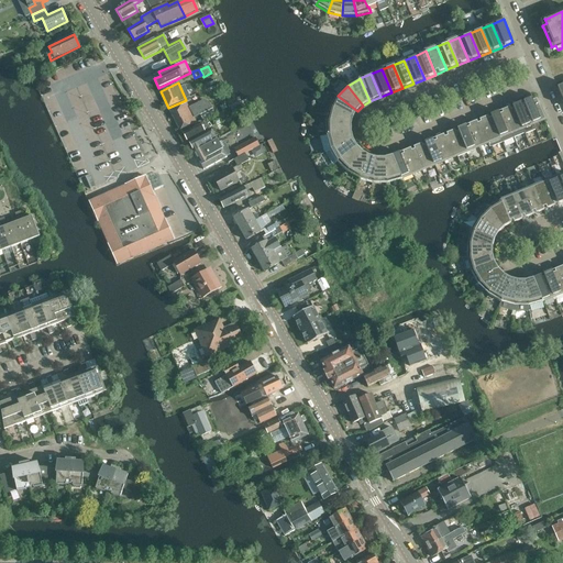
[(357,111),(338,96),(330,108),(353,118),(357,111)]
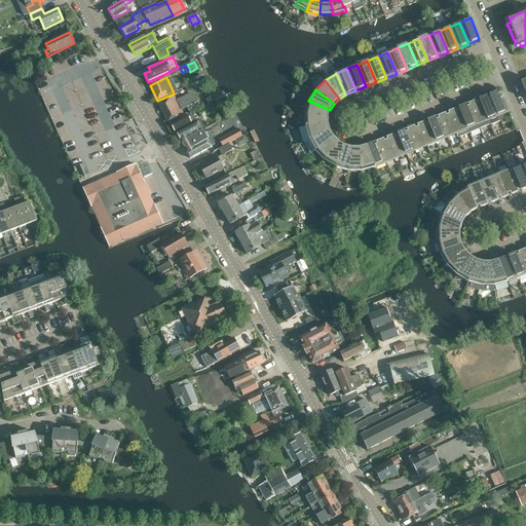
[(163,113),(193,98),(191,92),(177,101),(175,96),(159,104),(163,113)]
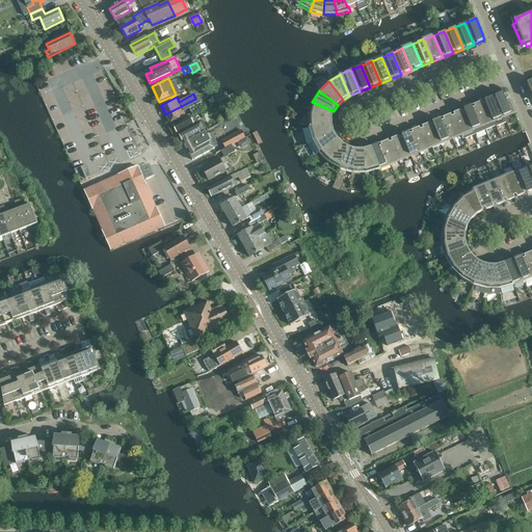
[(515,113),(507,94),(503,96),(503,94),(496,96),(504,118),(515,113)]
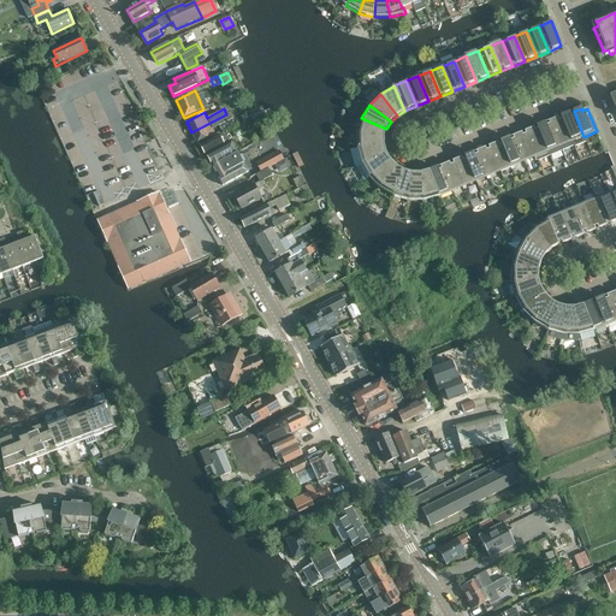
[(584,137),(574,111),(562,117),(572,142),(584,137)]
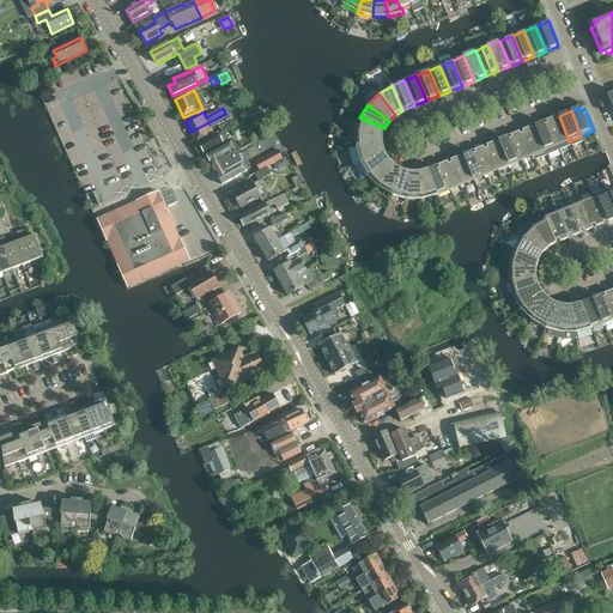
[(212,128),(232,117),(229,111),(225,114),(190,132),(196,144),(214,134),(212,128)]
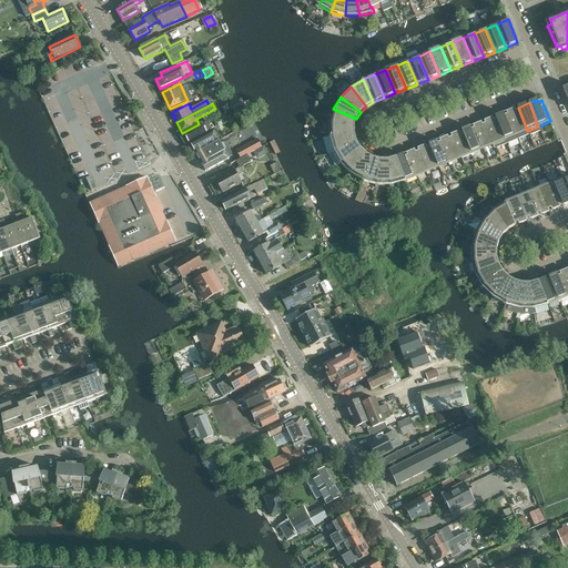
[(527,131),(518,108),(507,112),(516,135),(527,131)]
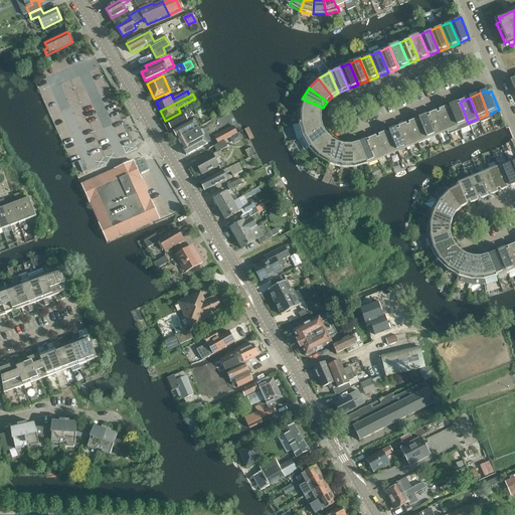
[(323,108),(302,99),(299,112),(322,115),(323,108)]
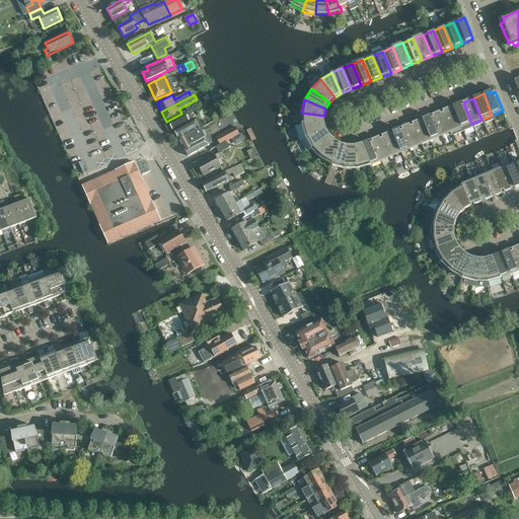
[(471,124),(463,102),(453,106),(461,128),(471,124)]
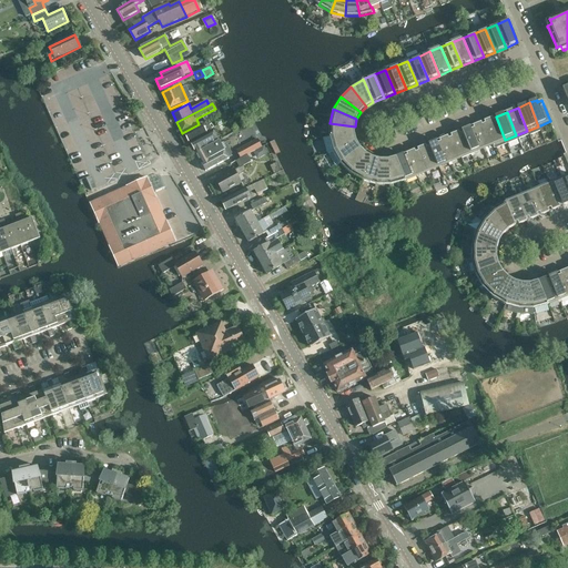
[(505,140),(496,117),(485,121),(494,144),(505,140)]
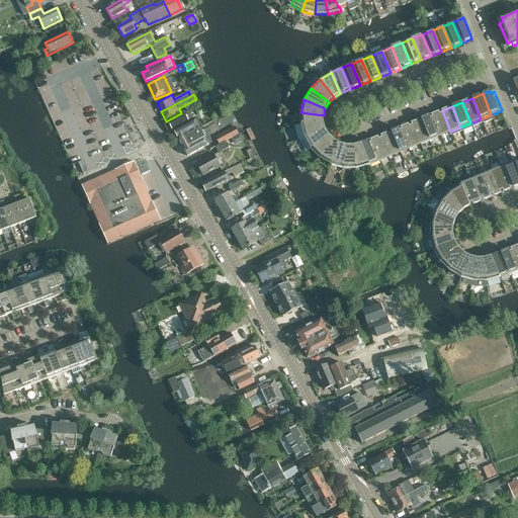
[(450,132),(442,110),(431,114),(440,136),(450,132)]
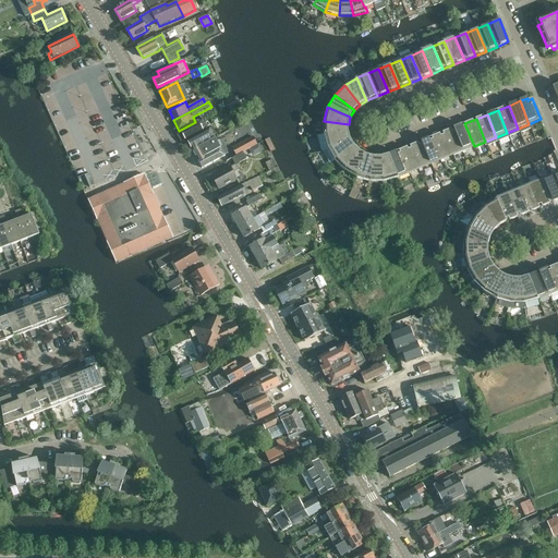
[(223,126),(221,122),(220,121),(218,122),(215,124),(218,130),(223,126)]
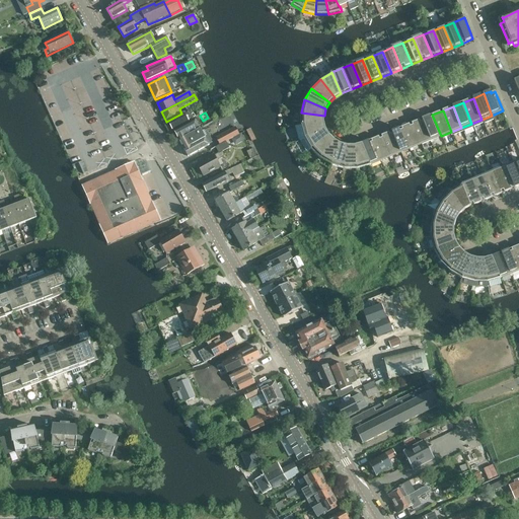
[(324,123),(324,116),(301,113),(301,126),(324,123)]
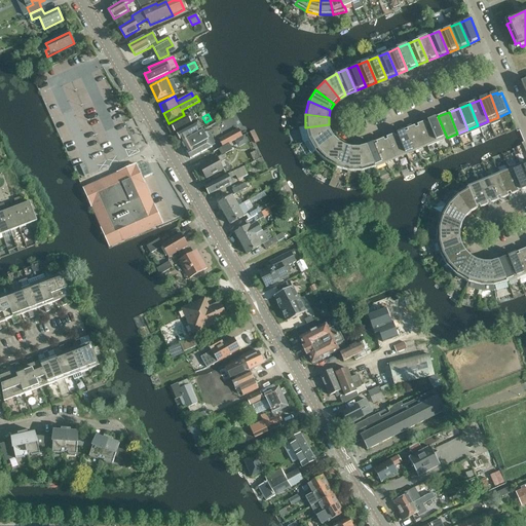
[(176,132),(192,123),(187,115),(171,123),(176,132)]
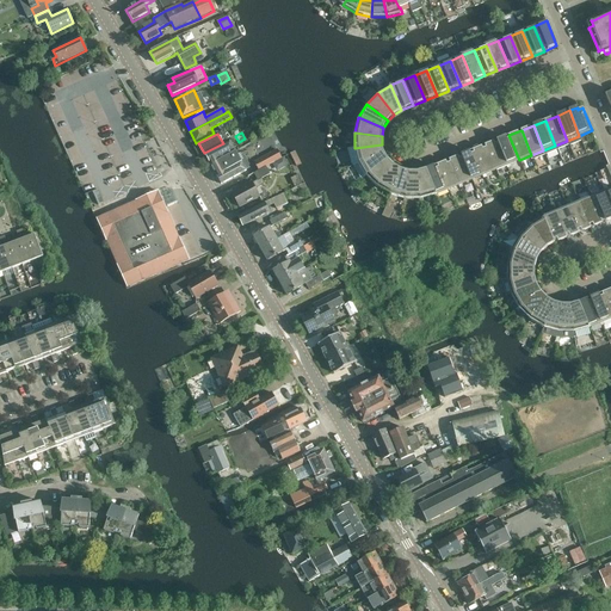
[(519,160),(508,135),(498,140),(507,165),(519,160)]
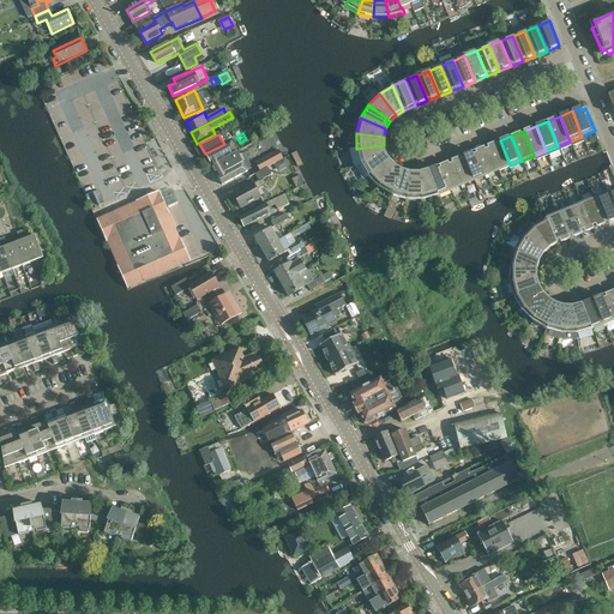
[(510,166),(500,140),(488,146),(498,172),(510,166)]
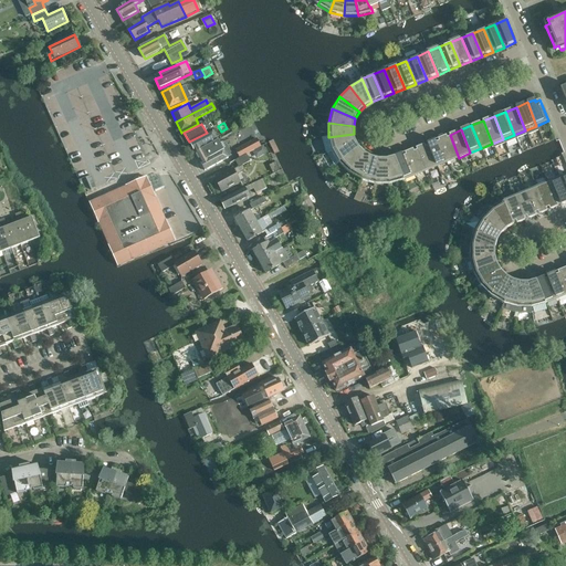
[(195,154),(219,140),(213,132),(207,135),(190,144),(195,154)]
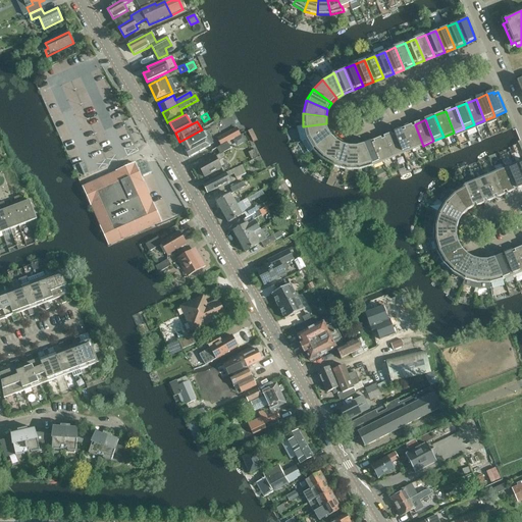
[(306,139),(327,131),(326,123),(303,126),(306,139)]
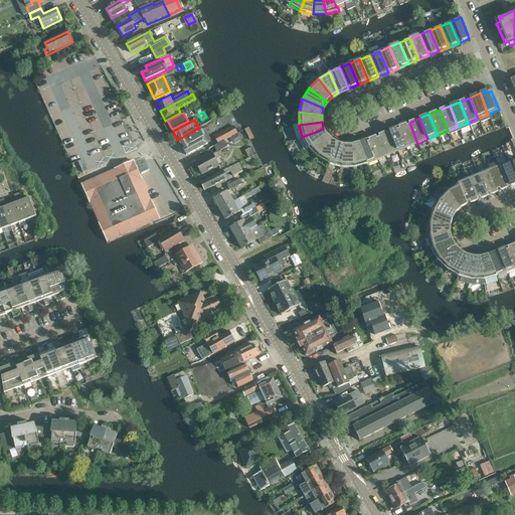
[(417,144),(409,123),(399,127),(407,148),(417,144)]
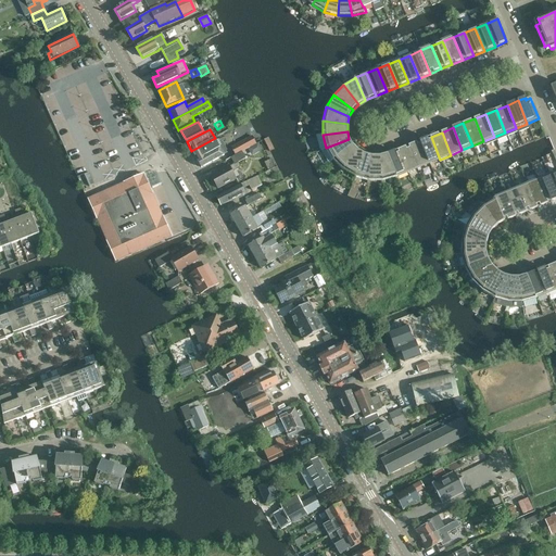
[(248,149),(256,143),(252,136),(231,148),(236,155),(242,152),(248,149)]
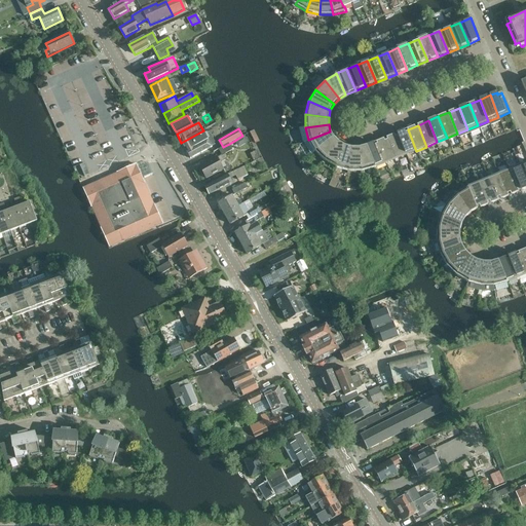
[(416,151),(408,129),(398,134),(406,155),(416,151)]
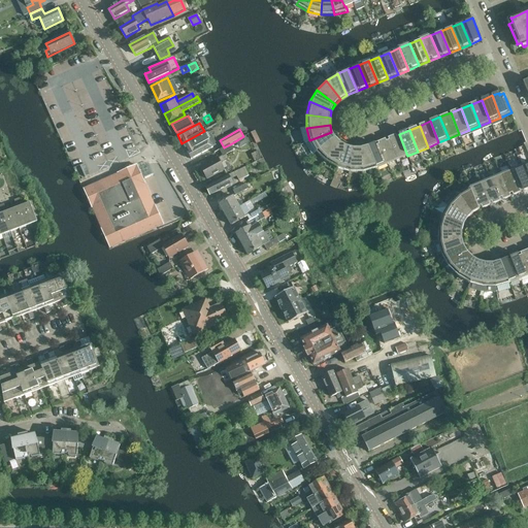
[(212,147),(211,145),(216,143),(211,134),(207,136),(204,131),(182,143),(191,160),(212,147)]
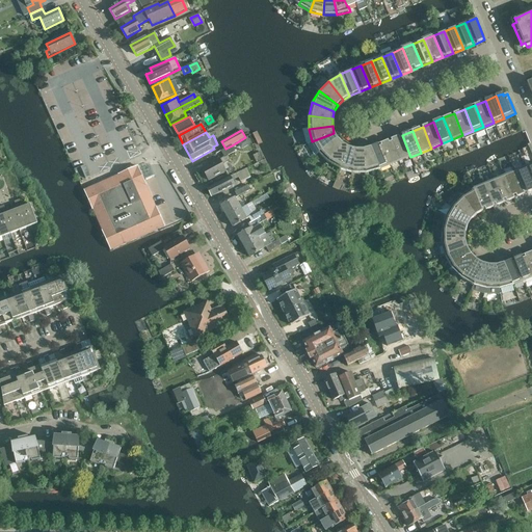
[(319,154),(338,139),(334,133),(312,141),(319,154)]
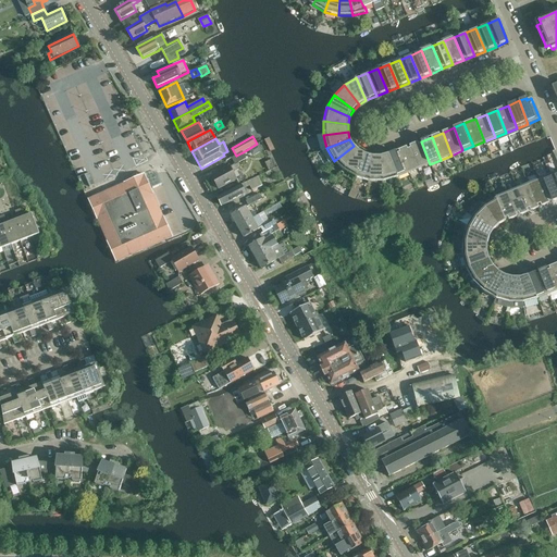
[(430,164),(421,141),(410,146),(419,169),(430,164)]
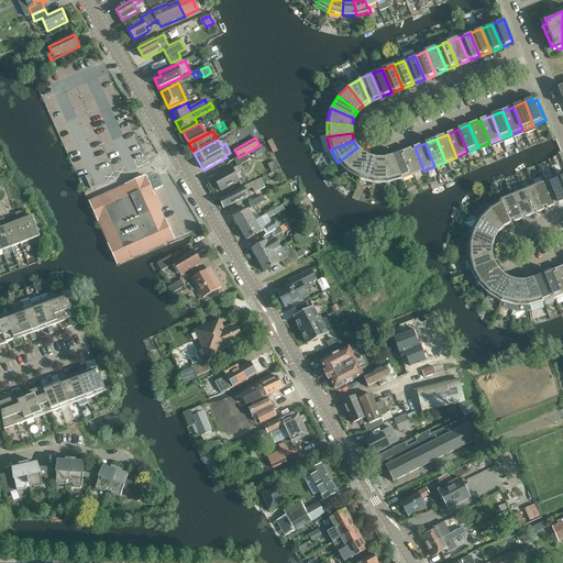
[(348,173),(363,153),(357,147),(338,163),(348,173)]
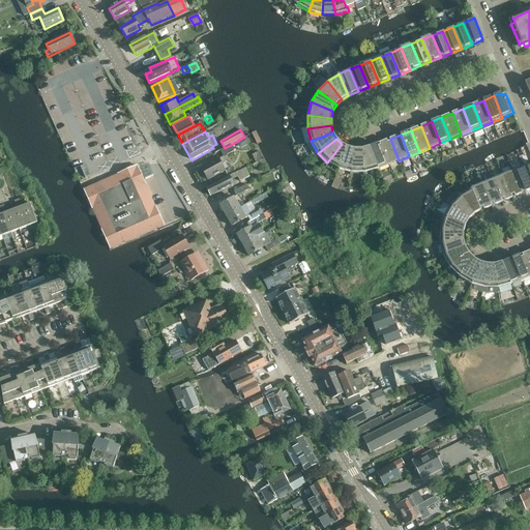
[(399,160),(390,139),(380,143),(388,165),(399,160)]
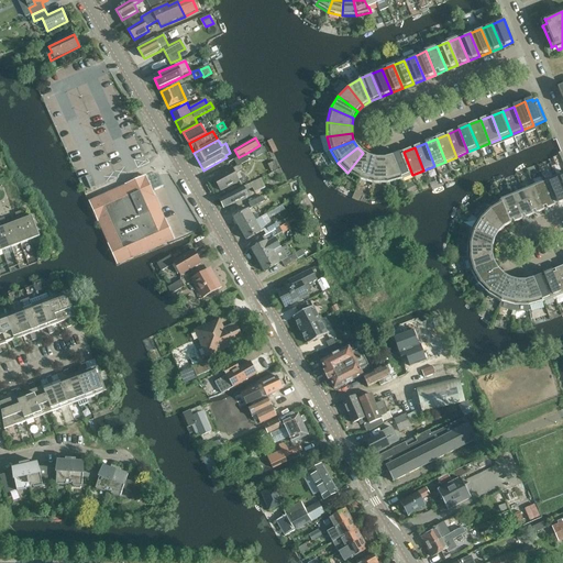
[(412,175),(404,152),(393,156),(401,179),(412,175)]
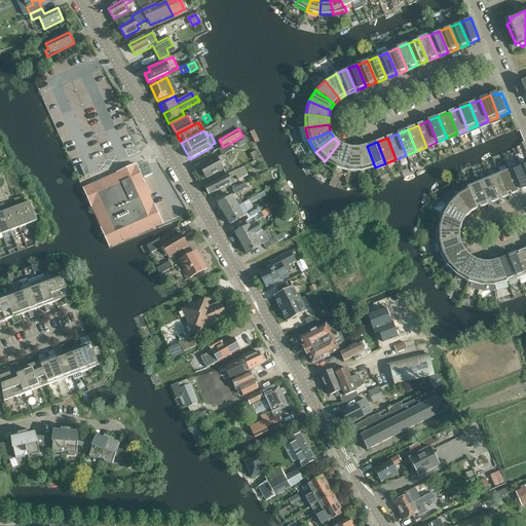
[(336,167),(345,146),(339,143),(325,161),(336,167)]
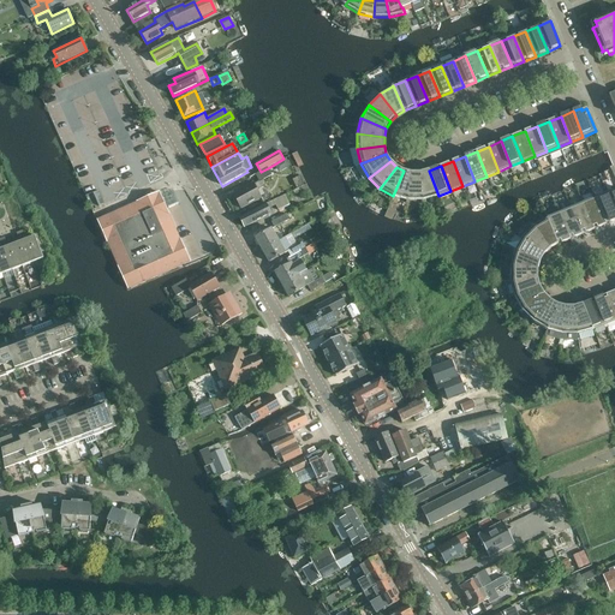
[(257,191),(267,185),(263,180),(272,175),(268,168),(261,172),(256,175),(260,181),(254,185),(254,184),(233,195),(234,197),(233,199),(237,207),(239,207),(242,209),(261,198),(257,191)]
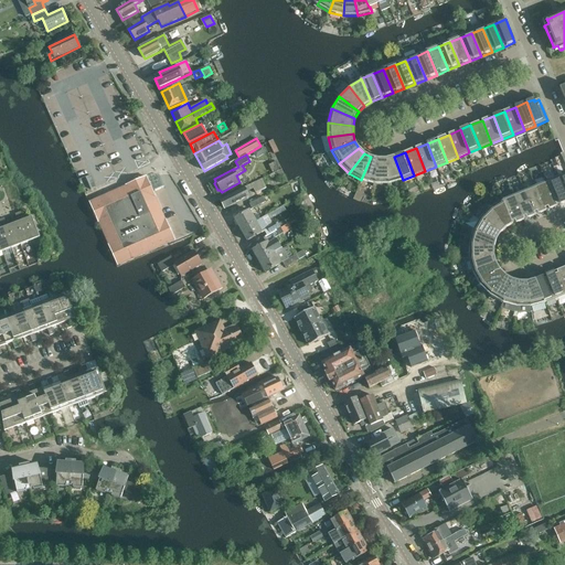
[(375,184),(379,159),(371,157),(361,180),(361,181),(375,184)]
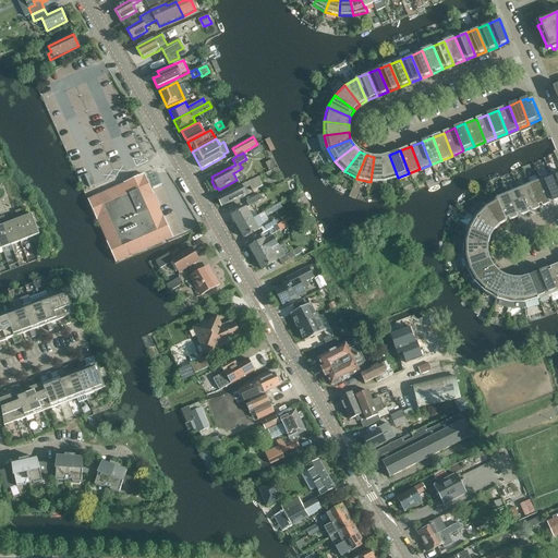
[(398,178),(389,155),(381,157),(385,182),(397,179),(398,178)]
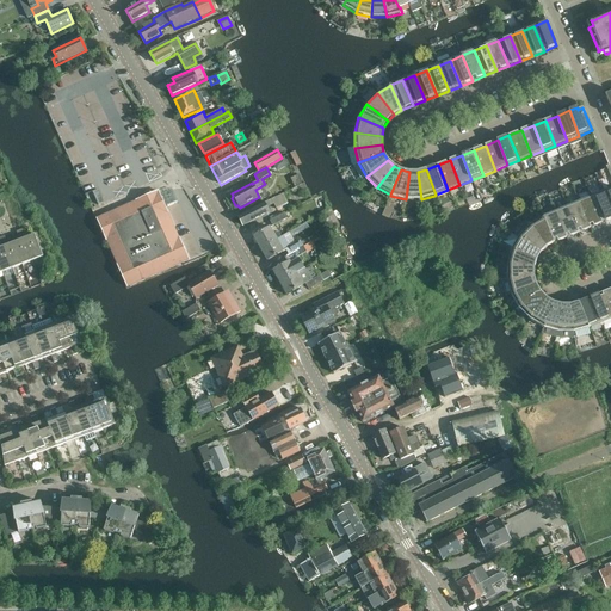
[(421,199),(418,172),(409,172),(406,199),(421,199)]
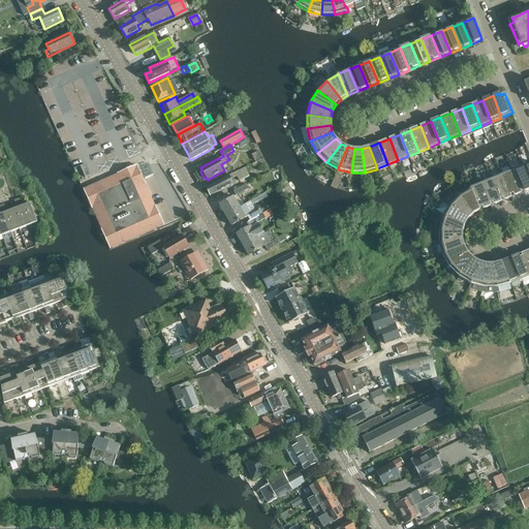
[(163,225),(137,165),(84,189),(111,249),(163,225)]
